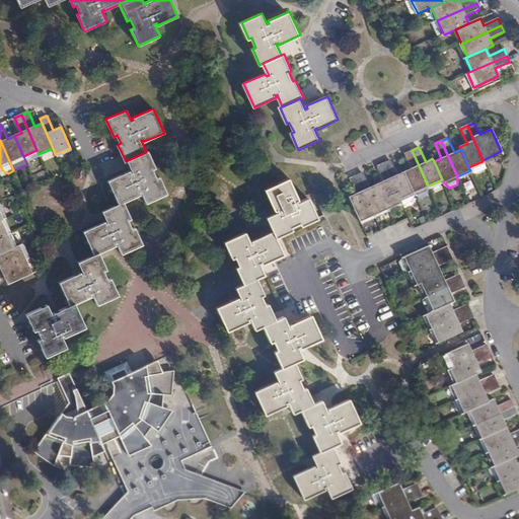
[(404,170),(415,192),(428,186),(412,150),(405,153),(412,167),(404,170)]
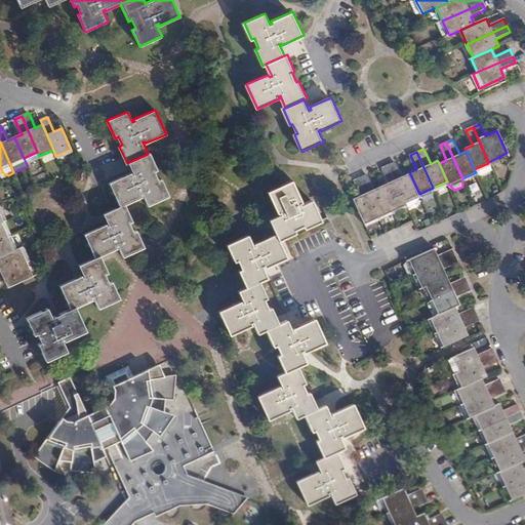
[(144,194),(149,204),(170,195),(162,177),(159,178),(156,170),(158,169),(151,153),(148,154),(129,162),(134,173),(132,174),(131,172),(110,182),(120,205),(121,206),(126,204),(143,197),(142,195),(144,194)]
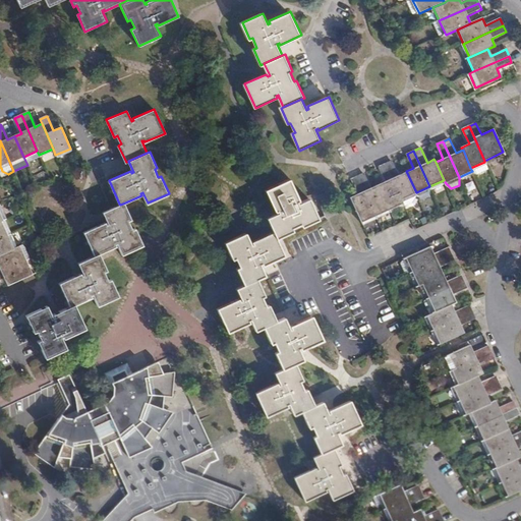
[(386,163),(404,201),(405,206),(414,201),(416,193),(416,192),(406,171),(400,174),(393,160),(386,163)]
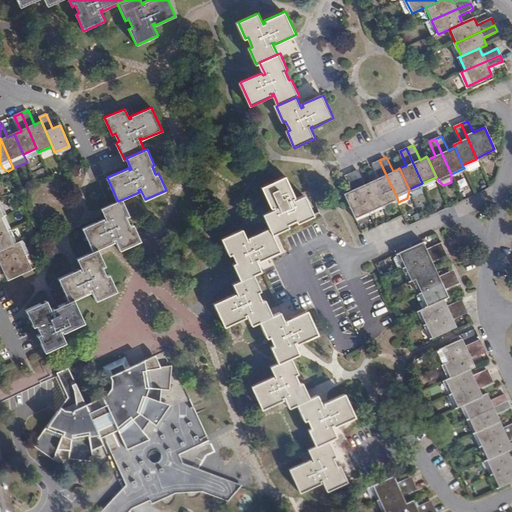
[(372,180),(383,205),(397,198),(379,160),(373,163),(379,177),(372,180)]
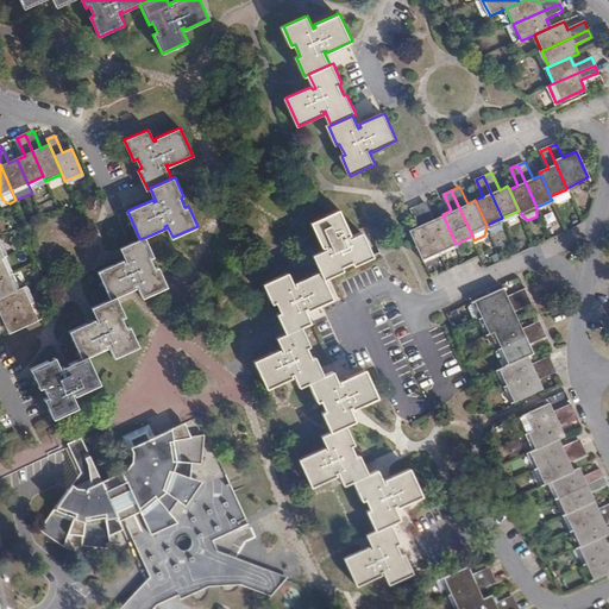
[(419,205),(440,251),(456,244),(443,214),(434,219),(426,201),(419,205)]
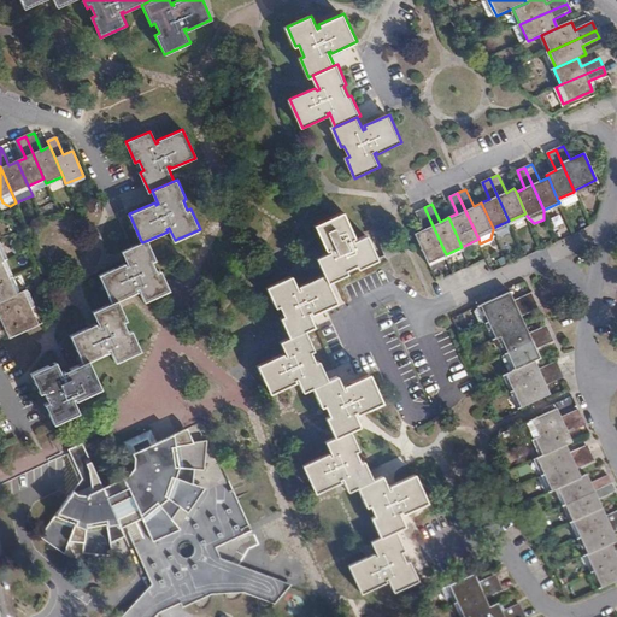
[(446,254),(424,207),(416,211),(424,228),(415,233),(428,262),(446,254)]
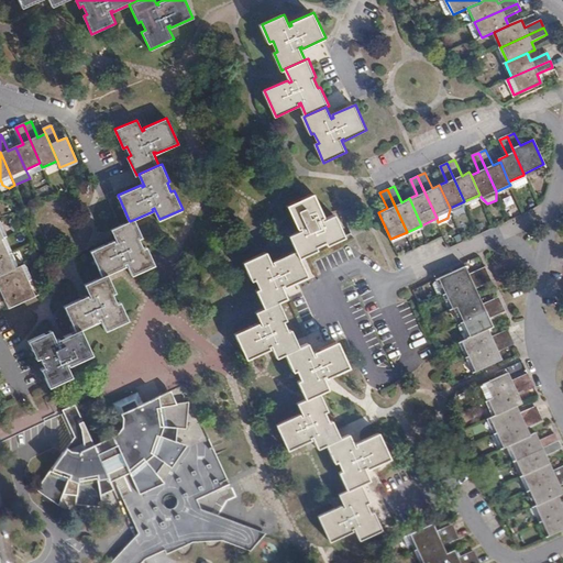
[(297,251),(300,257),(318,250),(316,246),(327,242),(328,245),(345,236),(335,214),(323,220),(321,218),(323,217),(313,195),(288,206),(298,229),(300,228),(301,230),(289,235),(297,251)]
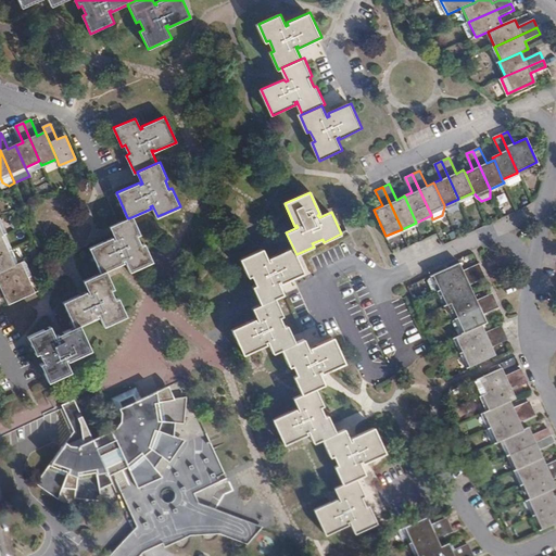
[(126,260),(131,272),(154,261),(146,243),(142,244),(138,235),(141,234),(134,216),(128,218),(127,217),(111,225),(116,237),(114,238),(113,236),(90,245),(101,272),(102,273),(106,270),(125,263),(124,261),(126,260)]
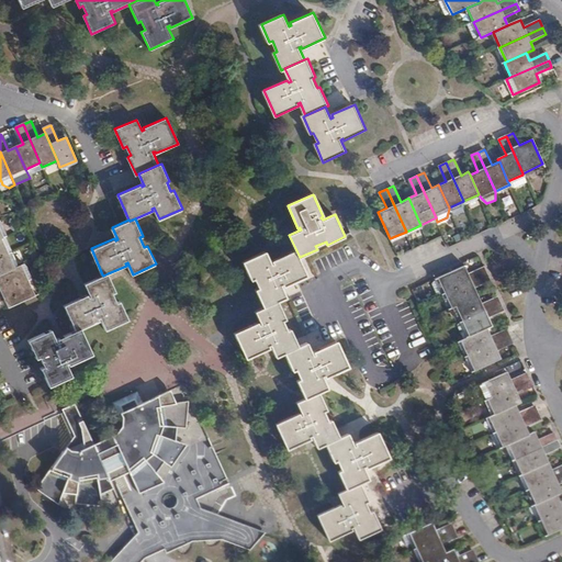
[(265,307),(279,301),(287,298),(281,284),(284,283),(285,285),(307,276),(300,257),(296,250),(273,260),(274,262),(272,265),(266,251),(244,261),(253,279),(256,278),(260,288),(257,290),(265,307)]
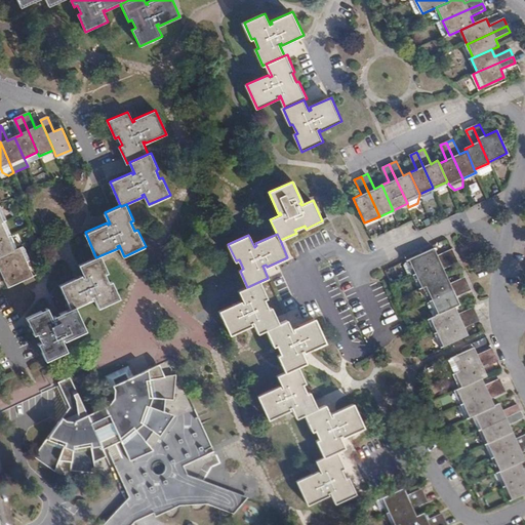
[(8,237),(0,240),(0,256),(14,251),(8,237)]
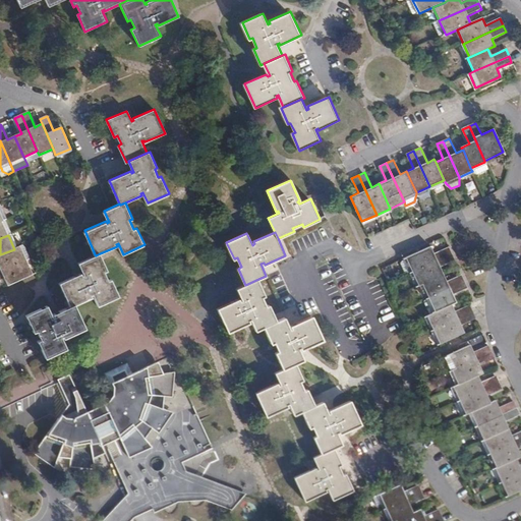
[(411,271),(452,252),(449,245),(433,252),(430,245),(405,256),(399,261),(405,274),(411,271)]
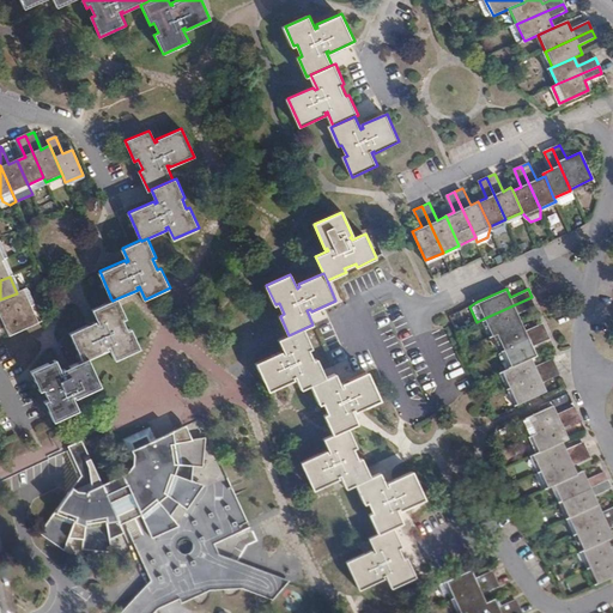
[(17,293),(0,299),(0,320),(31,307),(23,290),(17,293)]
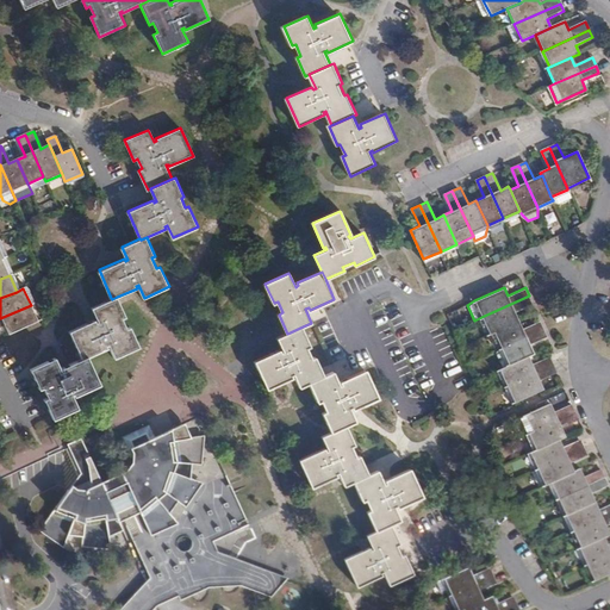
[(495,331),(518,319),(515,312),(533,304),(529,296),(481,317),(490,334),(495,331)]
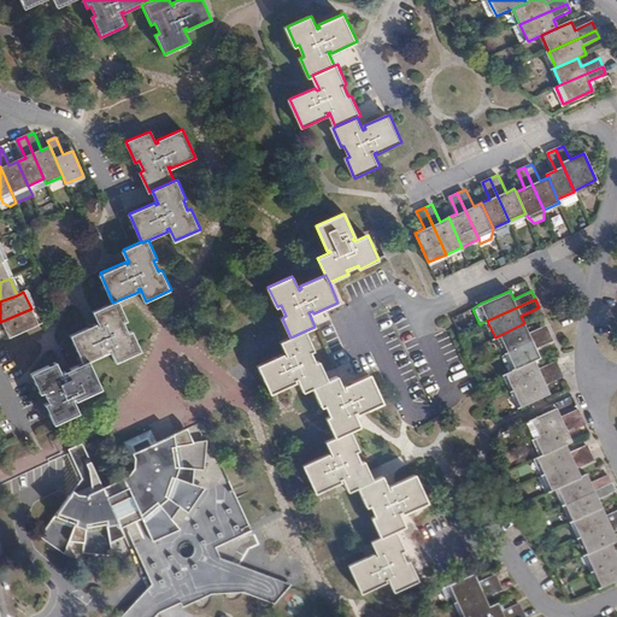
[(111,348),(116,360),(141,350),(133,331),(129,333),(124,322),(128,319),(118,300),(113,303),(112,301),(93,311),(99,324),(97,325),(97,323),(70,334),(83,363),(89,359),(109,351),(107,350),(111,348)]
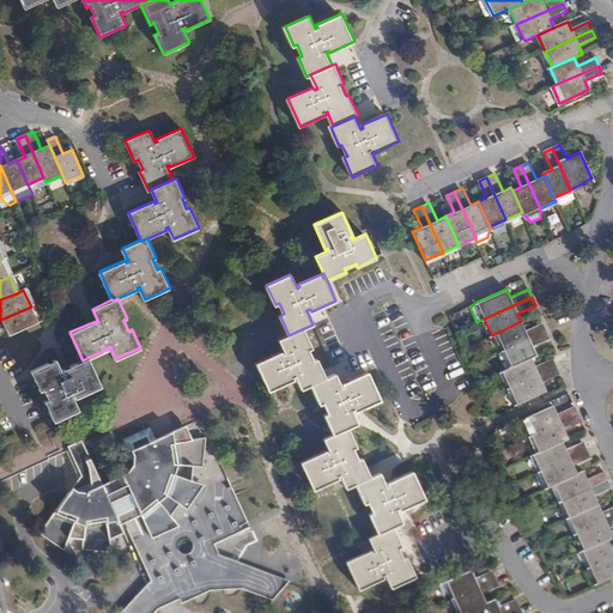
[(31,307),(0,320),(0,329),(5,327),(8,337),(38,323),(31,307)]
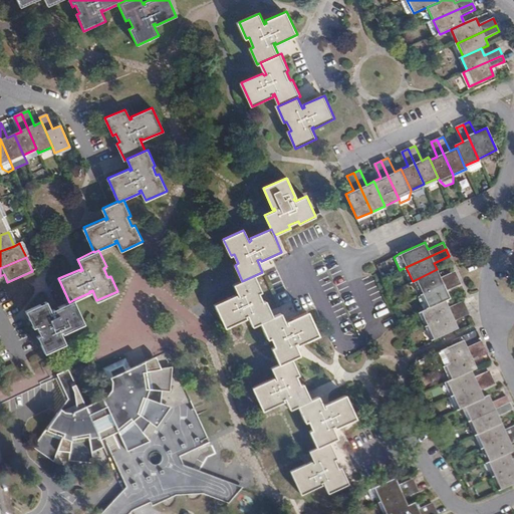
[(417,279),(423,293),(458,277),(455,270),(440,276),(437,269),(417,279)]
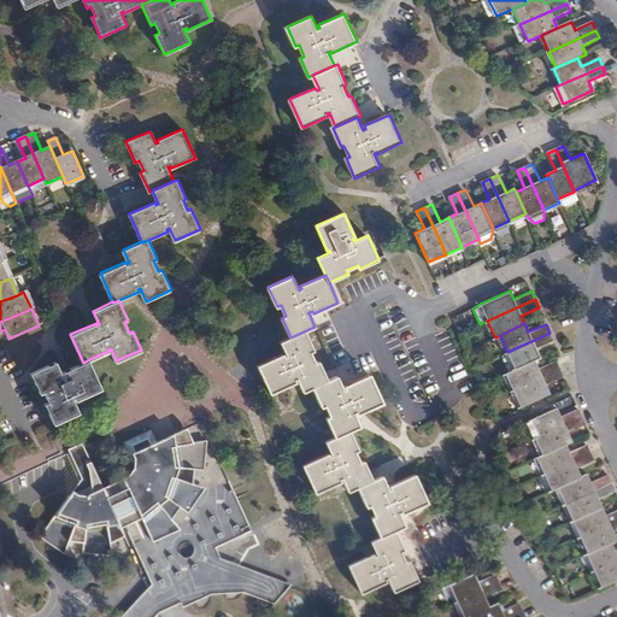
[(301,388),(303,393),(313,388),(329,381),(325,375),(319,362),(316,363),(311,352),(316,350),(306,330),(291,338),(281,341),(287,354),(285,356),(285,354),(258,365),(270,393),(298,381),(301,388)]
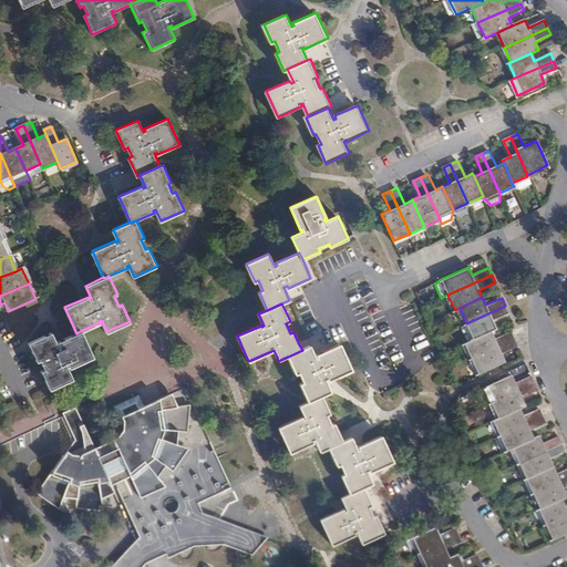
[(466,323),(473,338),(491,330),(496,328),(492,320),(508,312),(505,306),(466,323)]
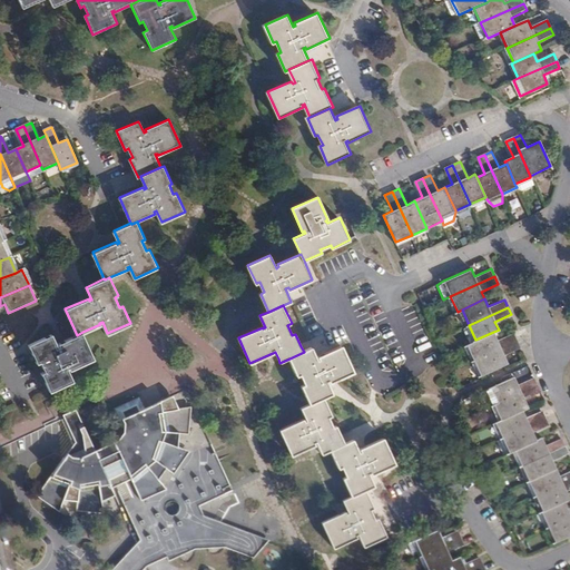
[(57,346),(51,334),(28,344),(36,363),(40,361),(45,371),(41,372),(49,390),(72,380),(67,367),(69,366),(70,369),(95,359),(82,332),(77,335),(59,343),(60,344),(57,346)]
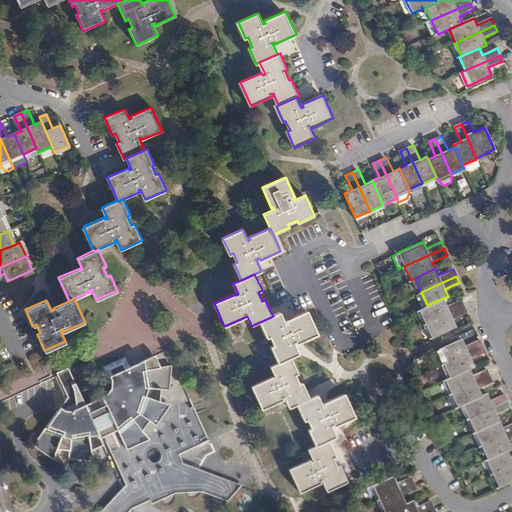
[(418,309),(425,323),(464,305),(461,299),(447,305),(443,298),(427,305),(418,309)]
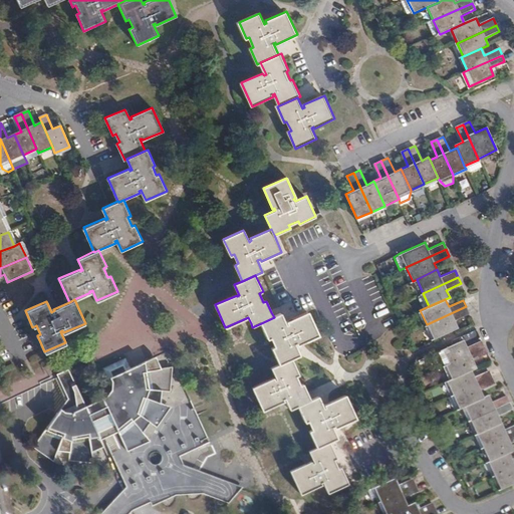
[(427,324),(433,338),(458,327),(455,320),(470,313),(466,306),(427,324)]
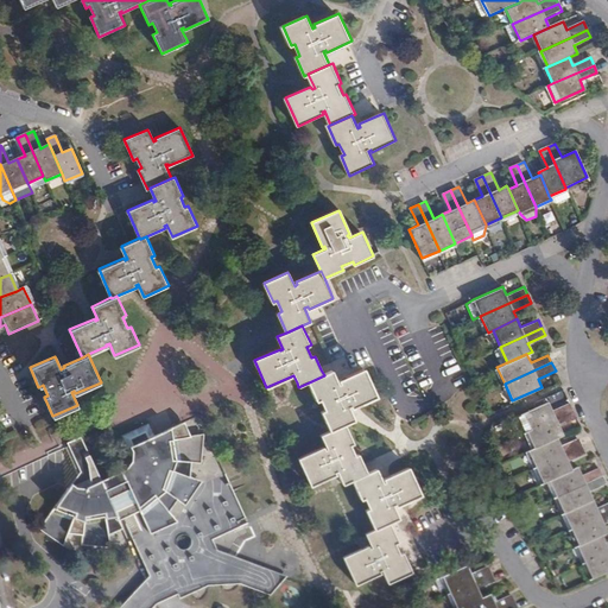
[(352,405),(353,407),(358,405),(378,397),(366,369),(341,380),(342,382),(340,384),(334,371),(324,375),(309,382),(317,400),(321,399),(325,410),(322,411),(329,426),(330,431),(346,424),(356,419),(355,417),(349,406),(352,405)]
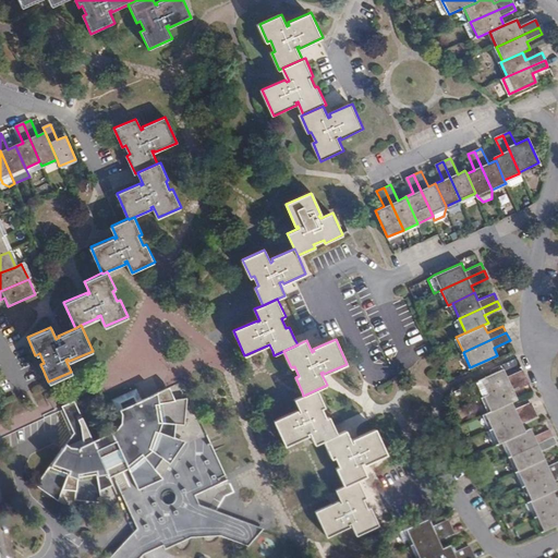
[(504,370),(481,379),(488,395),(526,377),(523,371),(507,377),(504,370)]
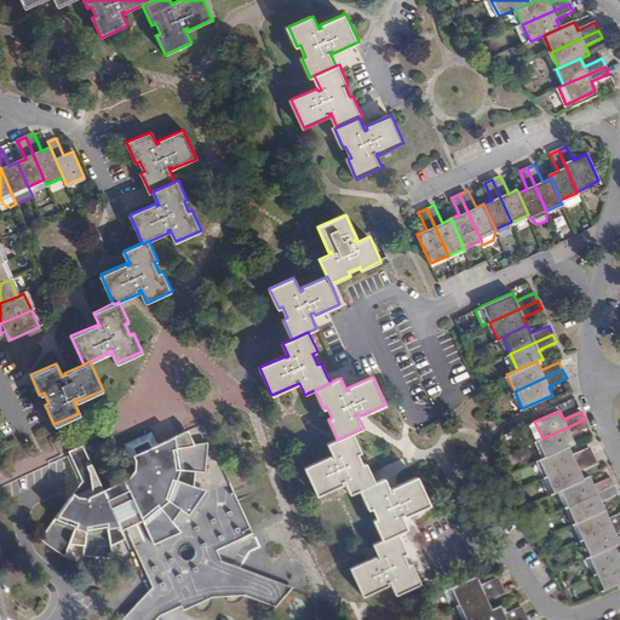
[(589,428),(585,419),(543,438),(538,441),(545,458),(569,447),(574,445),(570,436),(589,428)]
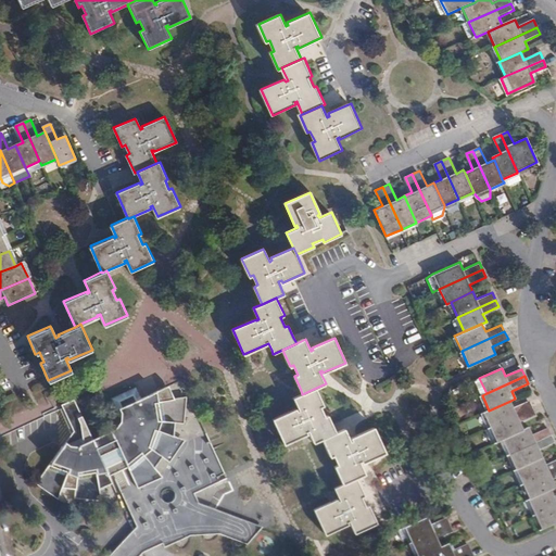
[(134,555),(143,552),(141,546),(161,536),(165,545),(176,540),(174,535),(179,533),(203,533),(203,528),(207,528),(231,538),(232,533),(238,533),(248,543),(260,529),(262,526),(224,512),(192,501),(190,494),(219,480),(216,476),(220,474),(206,443),(210,441),(197,409),(191,413),(187,403),(187,397),(174,399),(168,386),(141,397),(137,388),(114,399),(122,417),(125,417),(124,422),(117,431),(95,441),(75,399),(63,403),(63,407),(62,407),(73,432),(36,480),(43,487),(46,484),(61,491),(64,483),(77,485),(75,496),(84,496),(83,495),(100,493),(99,484),(112,479),(110,475),(114,472),(140,529),(136,531),(135,529),(108,555),(134,555)]
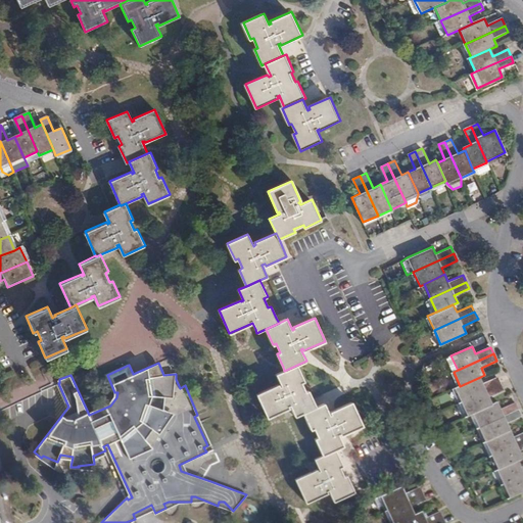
[(302,383),(305,382),(297,365),(284,371),(276,375),(280,384),(256,394),(268,418),(290,407),(295,417),(303,413),(317,407),(311,394),(310,390),(306,391),(302,383)]
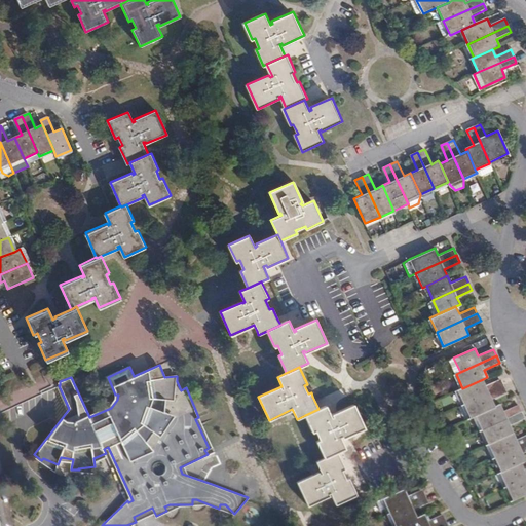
[(486,386),(483,379),(462,388),(457,390),(463,405),(504,386),(500,379),(486,386)]
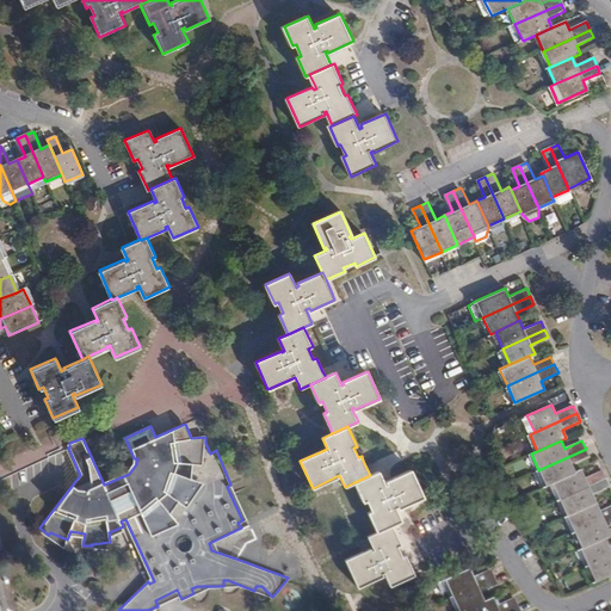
[(586,449),(538,470),(547,487),(553,483),(576,473),(572,464),(590,456),(586,449)]
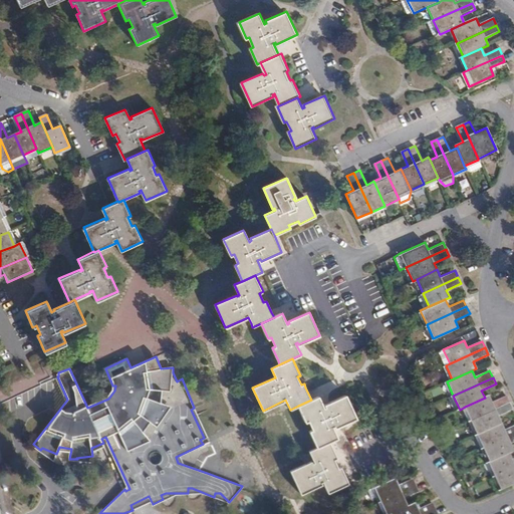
[(335,426),(336,428),(357,419),(346,395),(330,403),(325,405),(326,406),(324,407),(319,397),(311,400),(298,406),(305,422),(308,421),(313,430),(309,432),(317,448),(330,442),(338,438),(333,427),(335,426)]
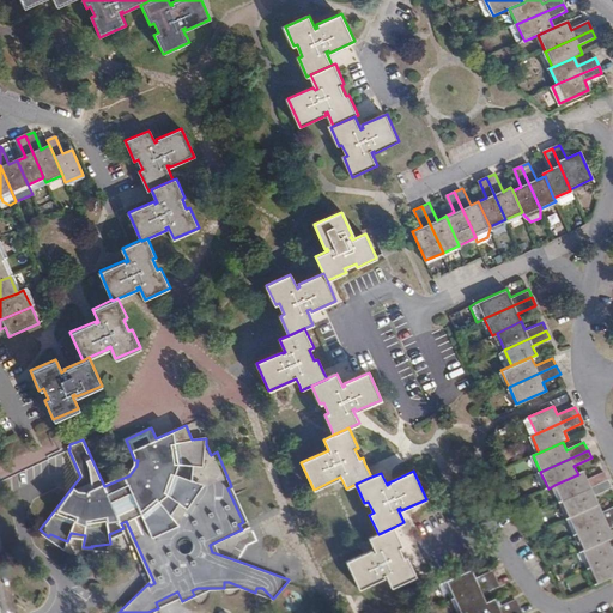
[(578,474),(554,485),(562,502),(608,480),(605,473),(588,480),(584,472),(578,474)]
